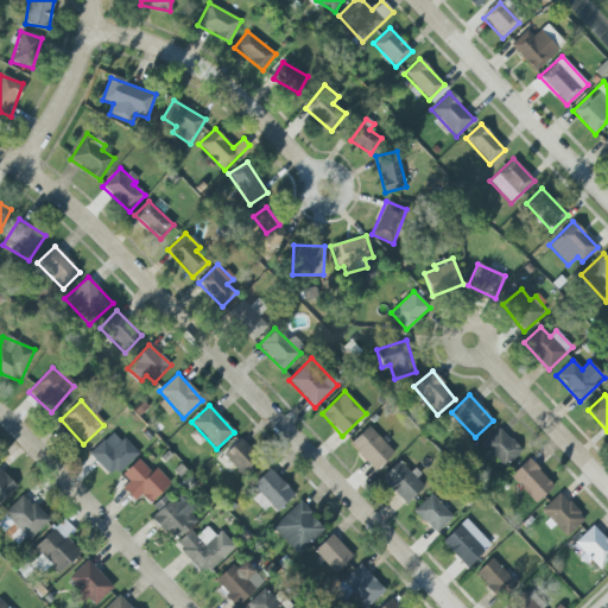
[(349,443),(374,472),(393,454),(368,426),(349,443)]
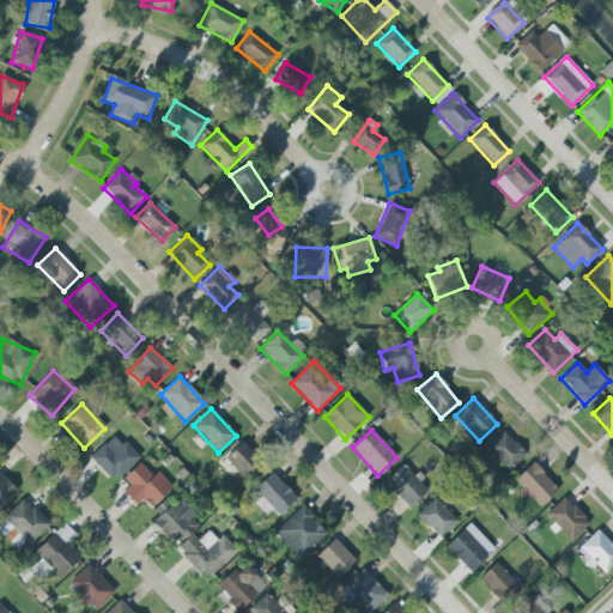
[(485,448),(508,472),(526,455),(503,431),(485,448)]
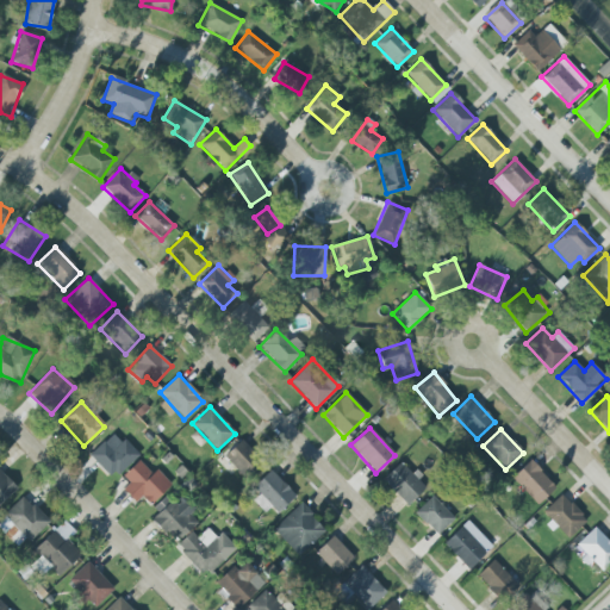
[(138,454),(124,440),(112,450),(104,441),(89,455),(112,479),(138,454)]
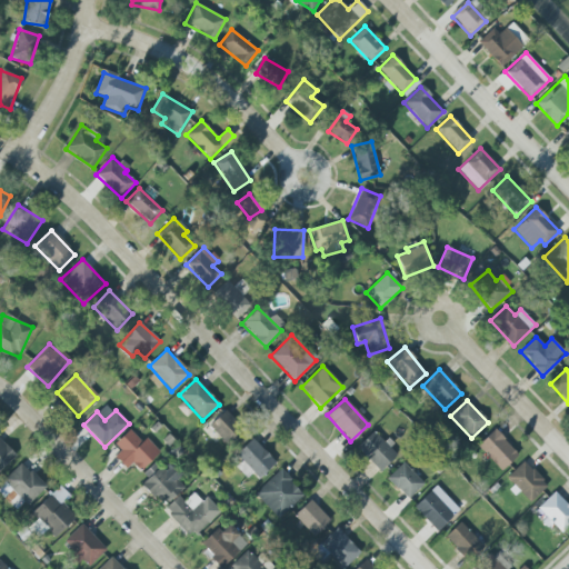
[(240,431),(228,411),(209,422),(221,442),(240,431)]
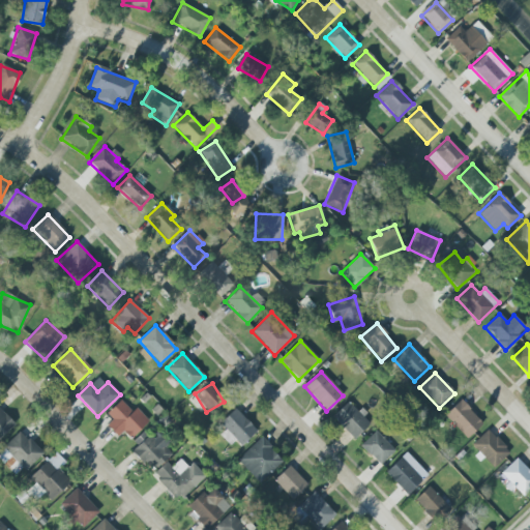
[(131,412),(120,400),(107,413),(112,419),(107,425),(117,437),(123,431),(130,439),(149,421),(136,408),(131,412)]
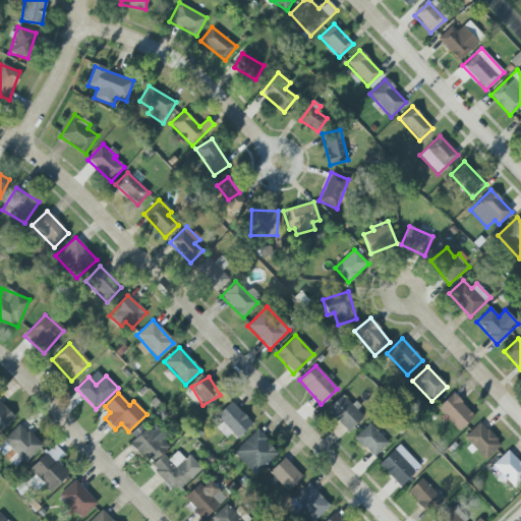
[(437,408),(459,431),(474,416),(453,393),(437,408)]
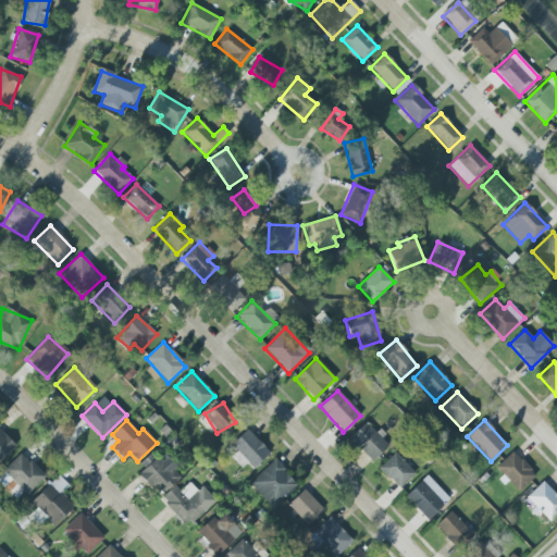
[(382,437),(367,421),(350,437),(372,461),(388,446),(381,437),(382,437)]
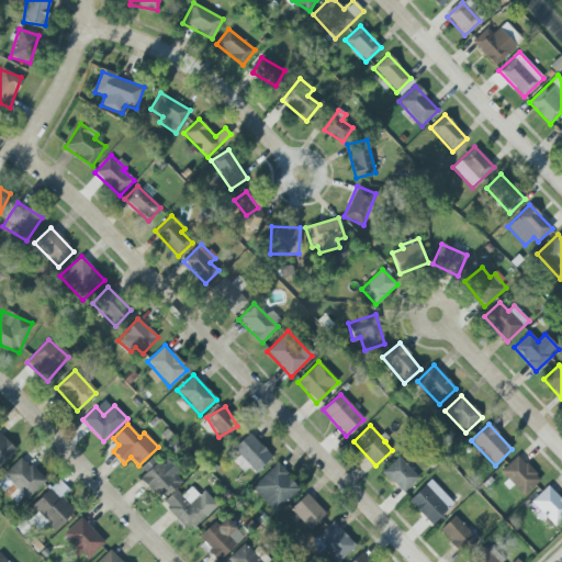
[(232,449),(239,457),(234,461),(243,471),(248,467),(255,473),(272,458),(249,433),(232,449)]
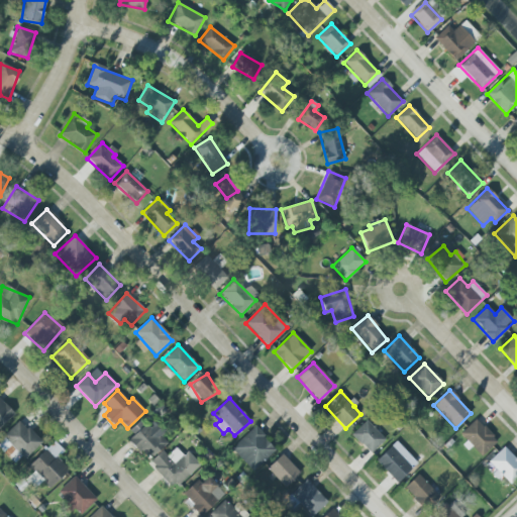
[(0,427),(14,413),(0,399),(0,427)]
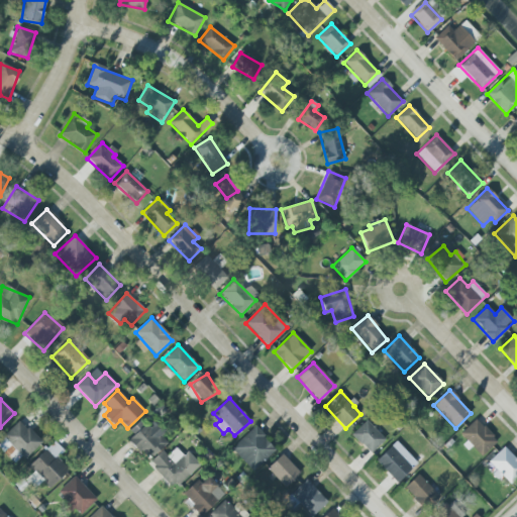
[(482,456),(498,441),(476,419),(459,434),(482,456)]
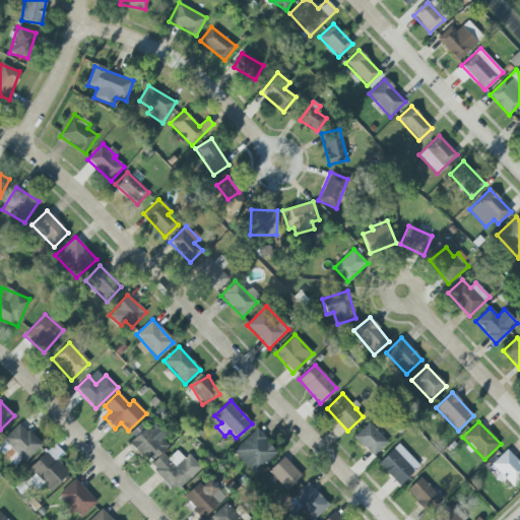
[(3,439),(24,462),(42,446),(20,423),(3,439)]
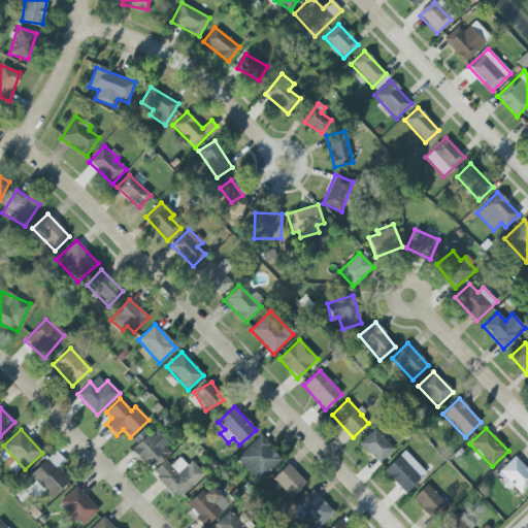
[(359,443),(377,463),(393,449),(374,429),(359,443)]
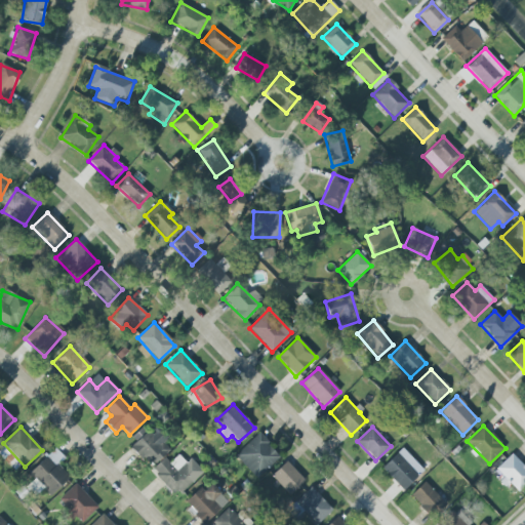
[(171,446),(155,428),(150,433),(146,428),(127,444),(149,468),(171,446)]
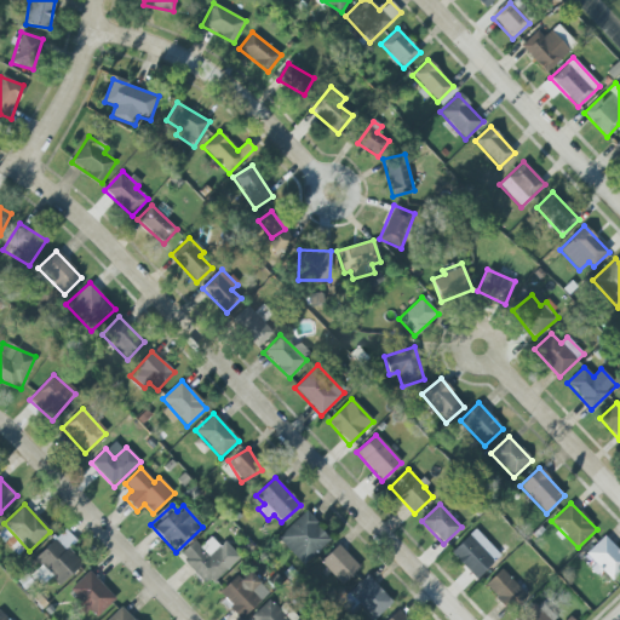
[(277,538),(303,566),(331,539),(305,511),(277,538)]
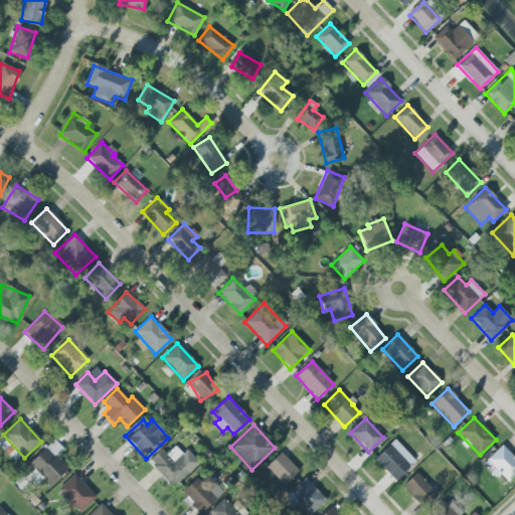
[(50,486),(67,470),(55,457),(63,450),(54,440),(29,464),(50,486)]
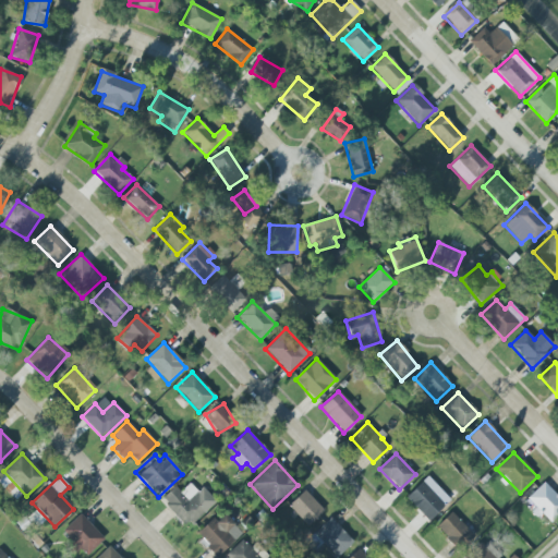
[(428,521),(445,505),(421,482),(405,498),(428,521)]
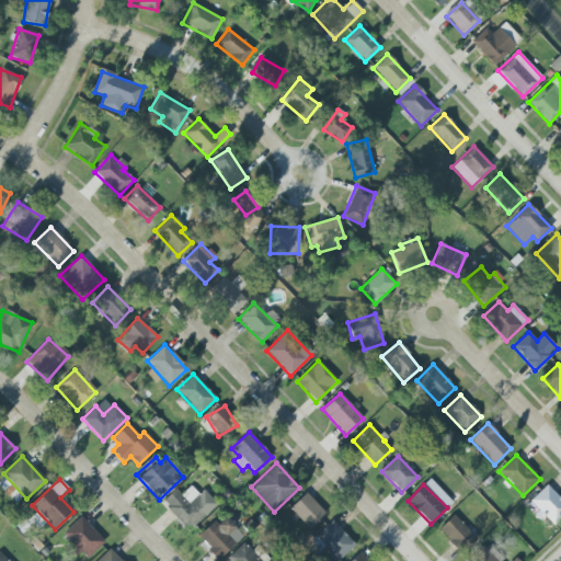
[(198,494),(191,485),(181,495),(175,489),(161,502),(189,530),(216,503),(204,490),(198,494)]
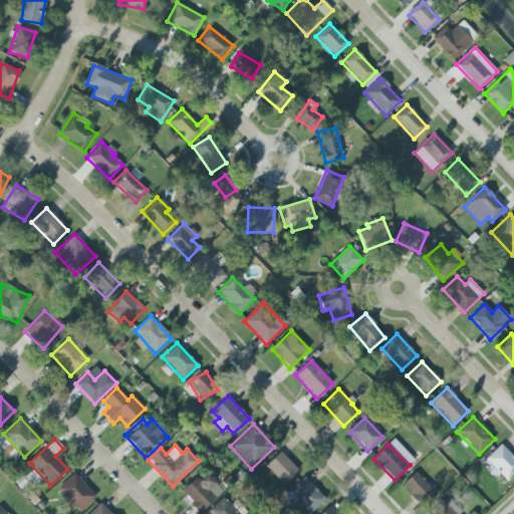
[(506,483),(513,475),(513,458),(501,445),(486,459),(493,467),(492,469),(506,483)]
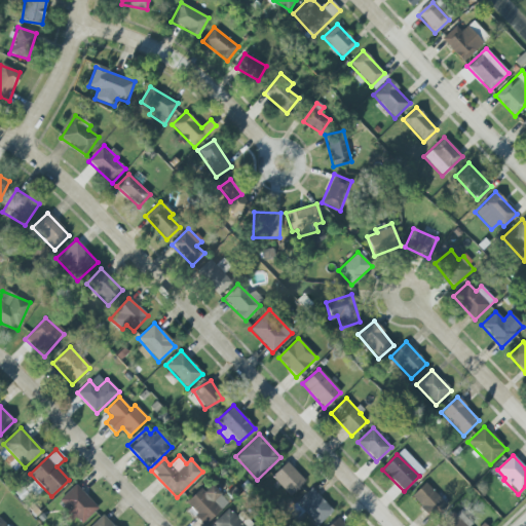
[(305,481),(287,462),(271,477),(290,495),(305,481)]
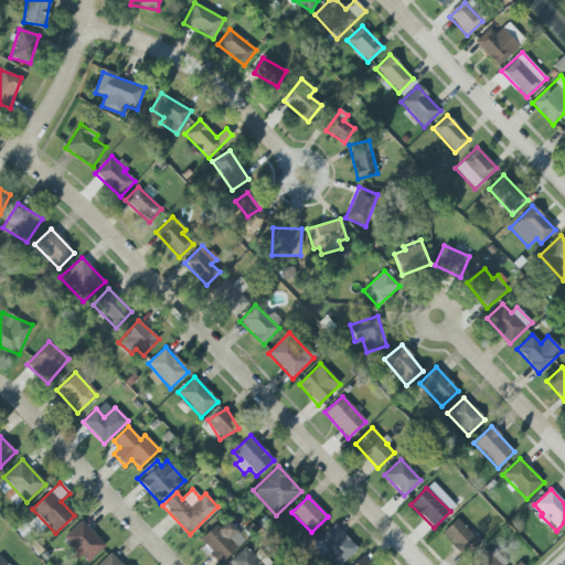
[(199,542),(220,564),(237,547),(228,539),(236,531),(225,519),(199,542)]
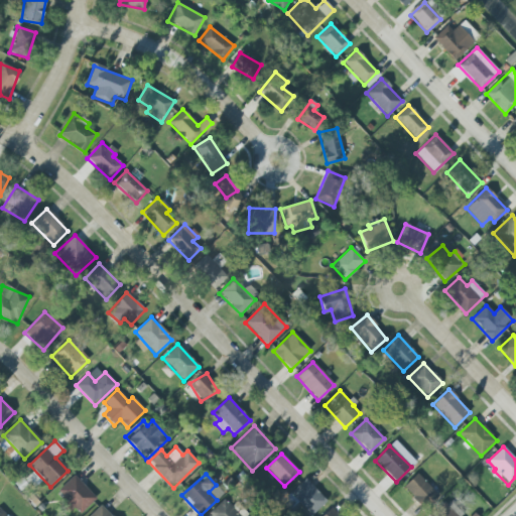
[(403,487),(422,509),(437,495),(418,474),(403,487)]
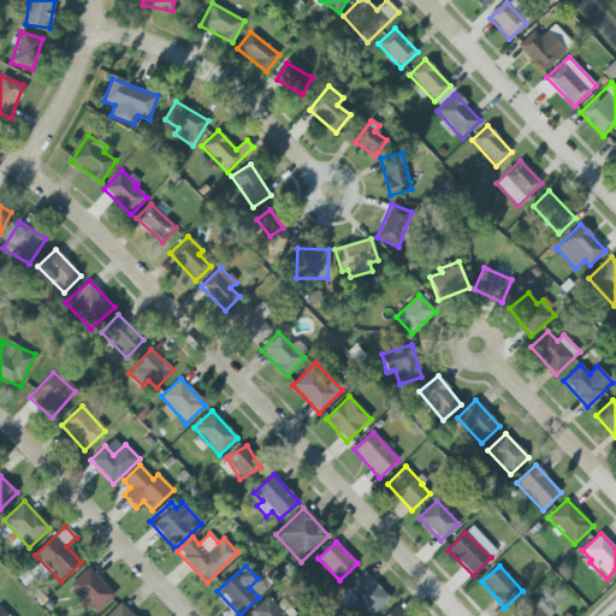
[(69,586),(94,615),(114,596),(89,567),(69,586)]
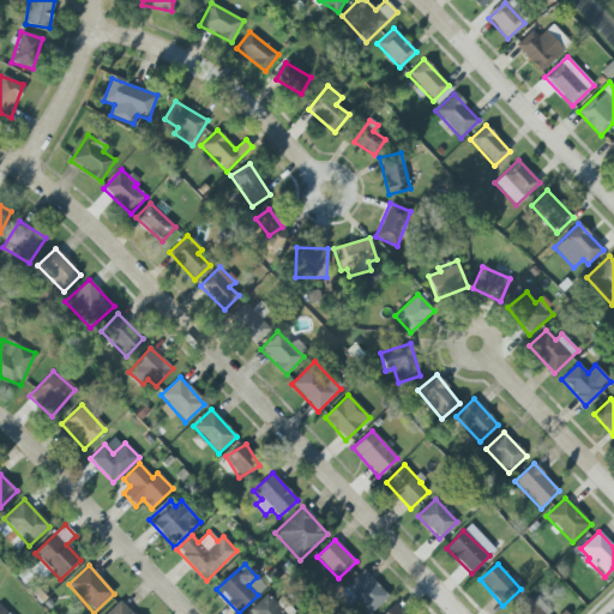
[(344,588),(369,613),(389,597),(363,570),(344,588)]
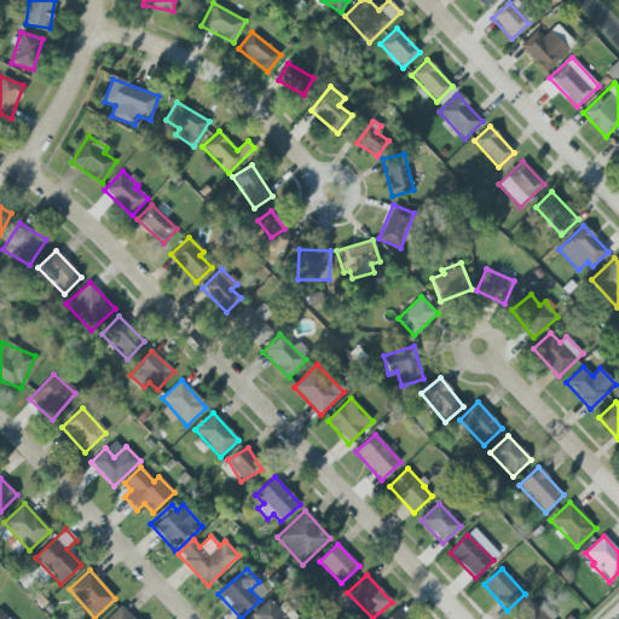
[(252,618),(288,618),(267,599),(250,617),(252,618)]
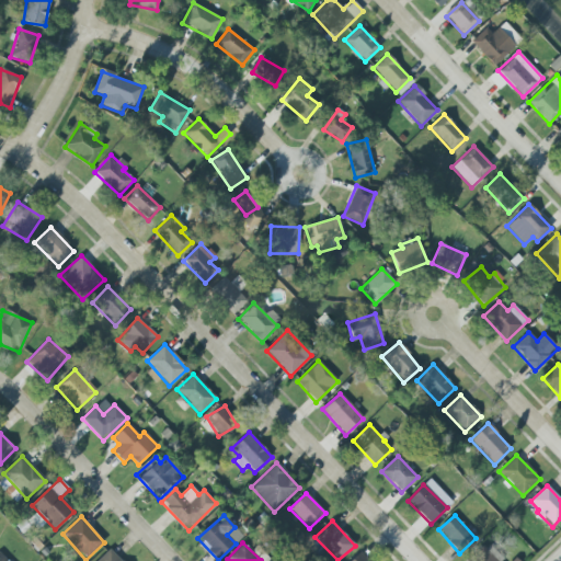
[(467,560),(501,560),(485,544),(467,560)]
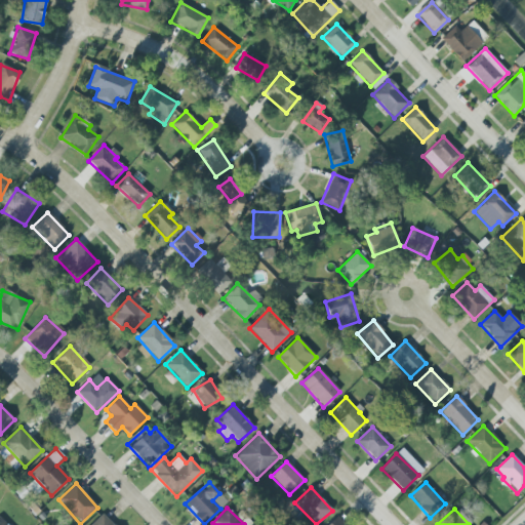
[(113,524),(103,514),(90,524),(113,524)]
